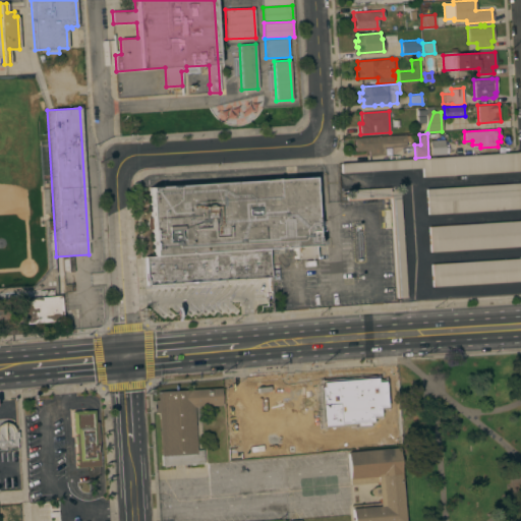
[(406,134),(406,146),(385,147),(385,155),(369,156),(368,150),(355,151),(355,138),(406,134)]
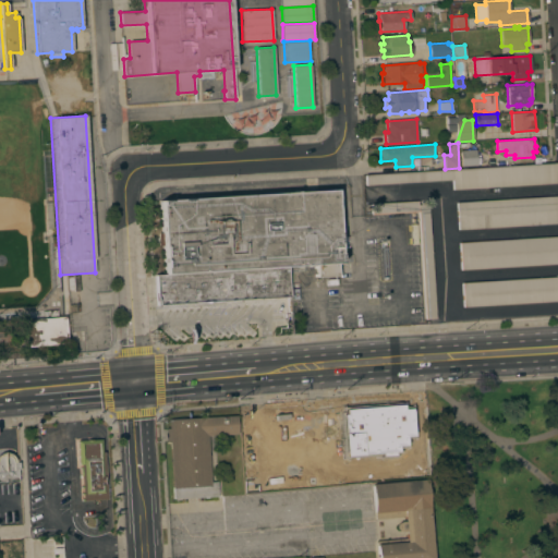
[(476,149),(476,165),(461,166),(460,150),(476,149)]
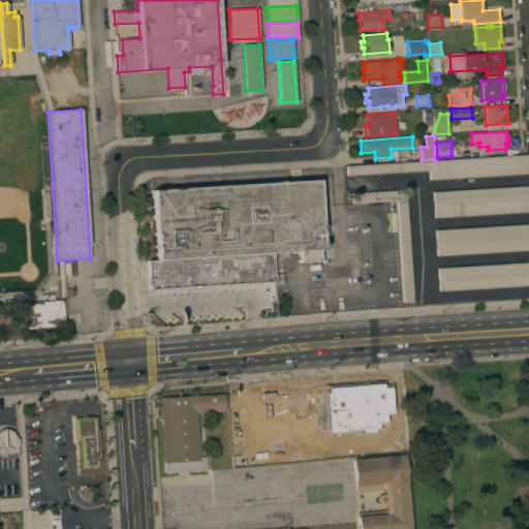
[(528,173),(430,179),(429,169),(347,175),(346,166),(528,155),(528,173)]
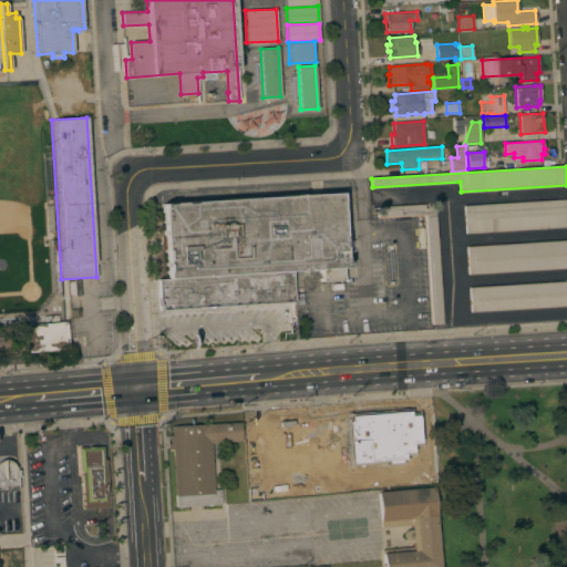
[(168,278),(166,251),(165,253),(165,249),(161,249),(160,236),(165,236),(163,204),(341,193),(347,267),(343,267),(344,280),(322,281),(321,268),(292,270),(168,278)]
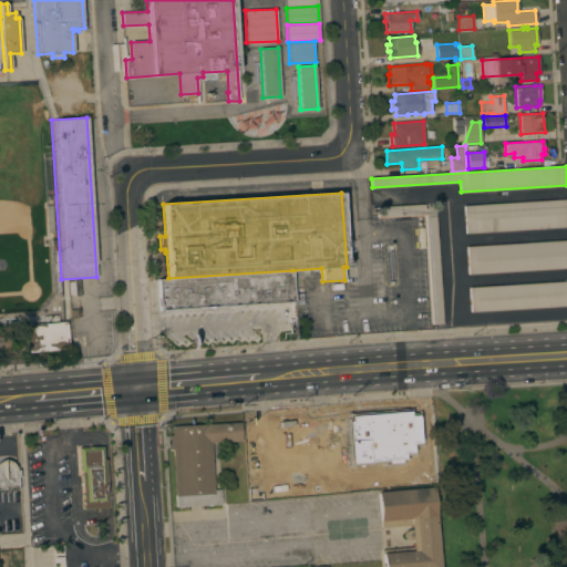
[(566,226),(466,233),(464,205),(566,198),(566,226)]
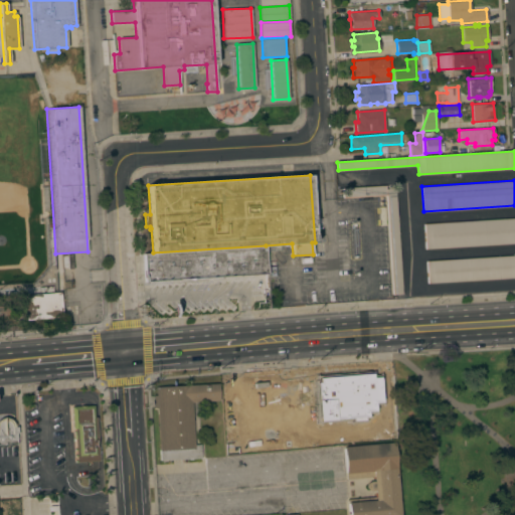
[(385,189),(395,189),(402,294),(392,294),(385,194),(343,197),(342,188),(385,185),(385,189)]
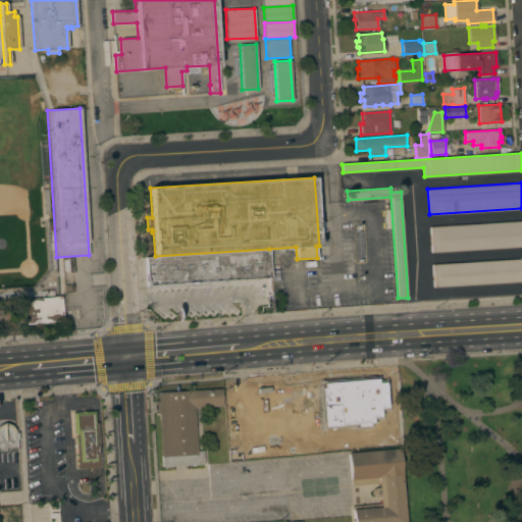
[(521,246),(431,252),(429,226),(521,220),(521,246)]
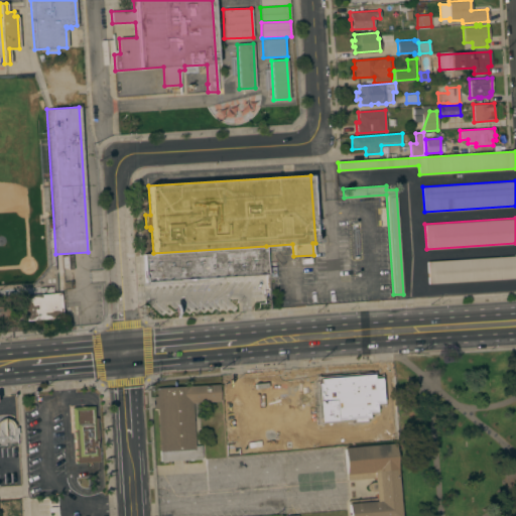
[(144,254),(153,253),(266,246),(268,274),(229,276),(145,281),(144,254)]
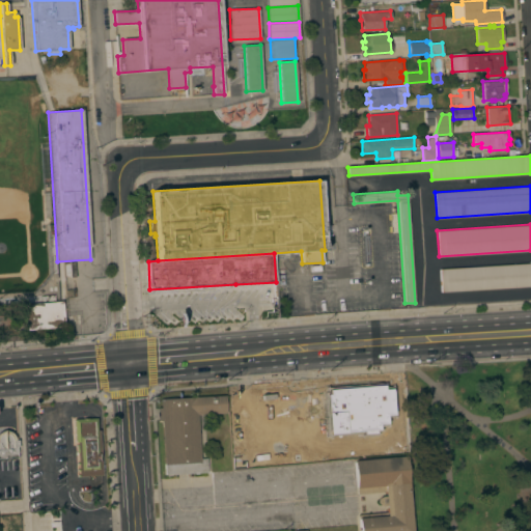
[(530,285),(441,291),(440,269),(530,262),(530,285)]
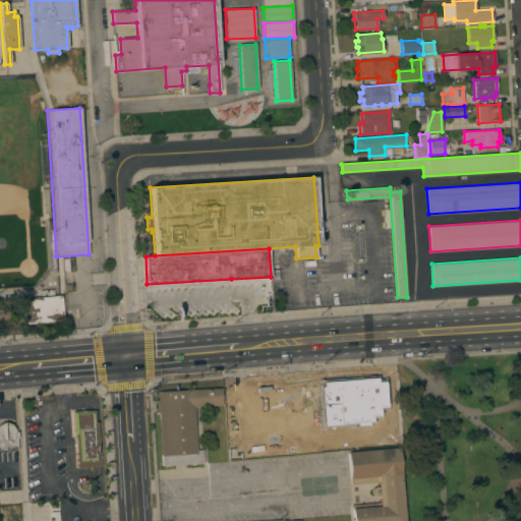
[(63,321),(20,324),(18,298),(61,295),(63,321)]
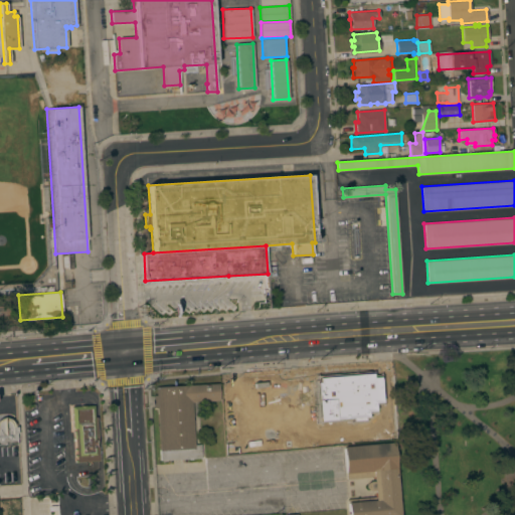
[(0,305),(7,305),(8,315),(0,315),(0,305)]
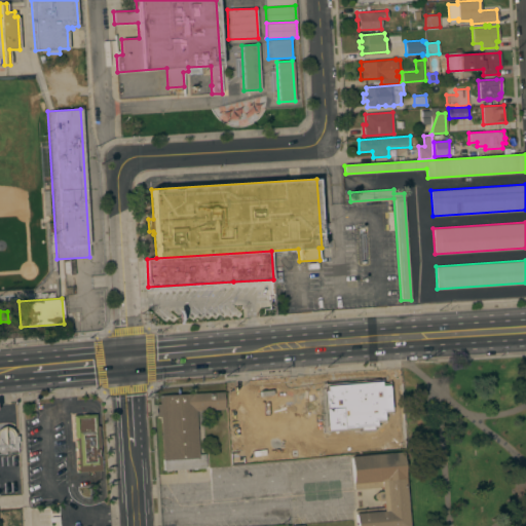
[(254,387),(253,381),(280,379),(280,385),(284,384),(286,404),(290,404),(293,431),(286,433),(287,439),(257,442),(257,435),(255,435),(250,387),(254,387)]
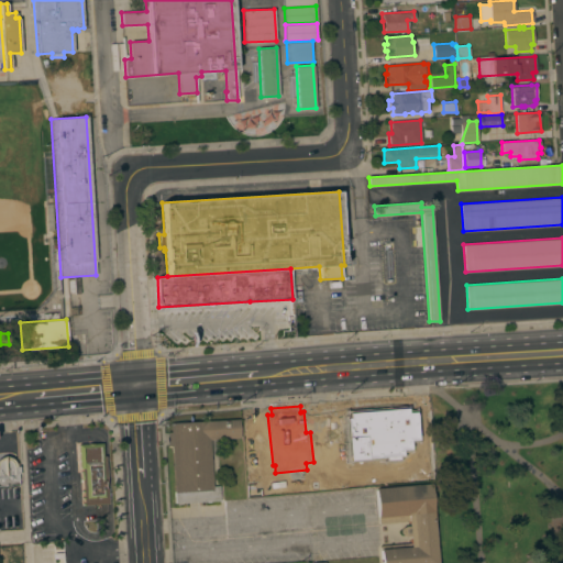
[(239,419),(240,438),(210,440),(212,486),(219,485),(220,500),(175,504),(172,445),(169,446),(168,432),(170,432),(169,423),(239,419)]
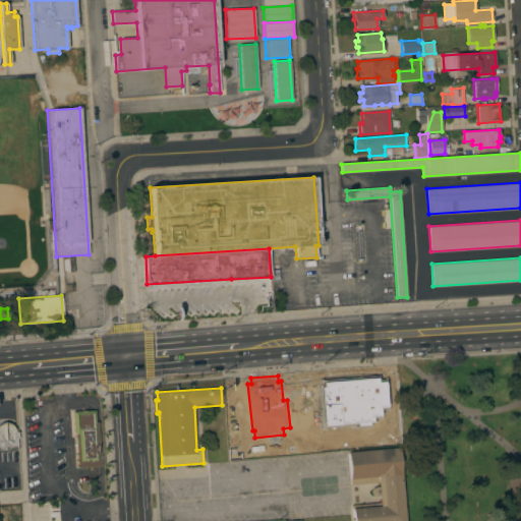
[(95,410),(96,421),(98,421),(100,466),(75,467),(75,466),(77,466),(77,462),(75,462),(75,460),(76,460),(76,455),(75,455),(75,454),(76,454),(75,444),(74,444),(73,437),(75,437),(75,433),(73,433),(72,411),(95,410)]
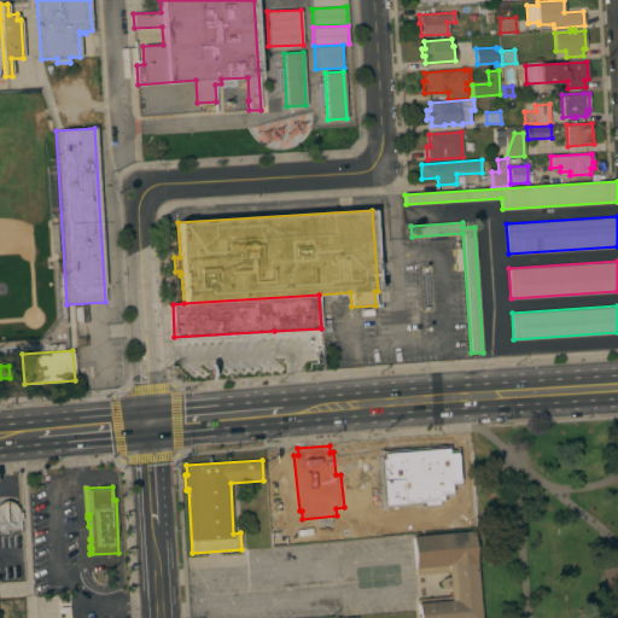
[(22,519),(21,519),(21,532),(0,532),(0,502),(4,501),(6,501),(7,501),(11,503),(13,505),(15,506),(17,509),(17,512),(22,511),(22,519)]
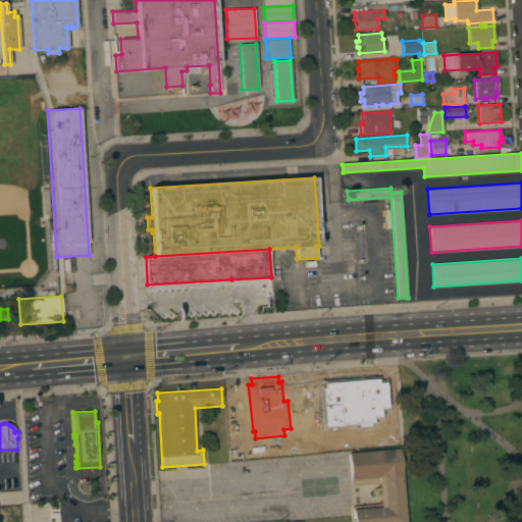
[(399,448),(405,521),(353,521),(352,509),(380,507),(379,497),(376,497),(374,497),(372,496),(371,494),(371,493),(371,492),(371,491),(372,489),(372,488),(374,488),(375,487),(378,487),(378,482),(350,485),(347,453),(399,448)]
